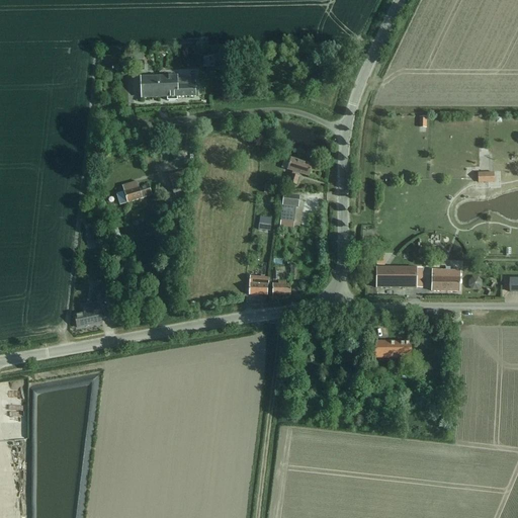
[(181,76),(140,77),(141,98),(167,98),(167,100),(177,100),(177,97),(194,97),(194,79),(181,80),(181,76)]
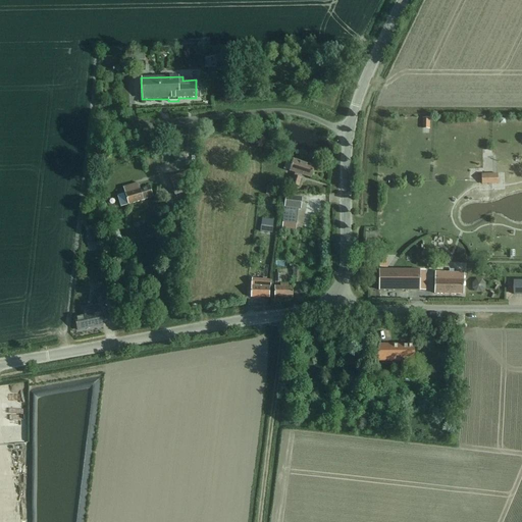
[(302,178),(301,178),(302,174),(312,178),(315,167),(294,160),(290,171),(296,173),(295,176),(292,185),(299,187),(302,178)]
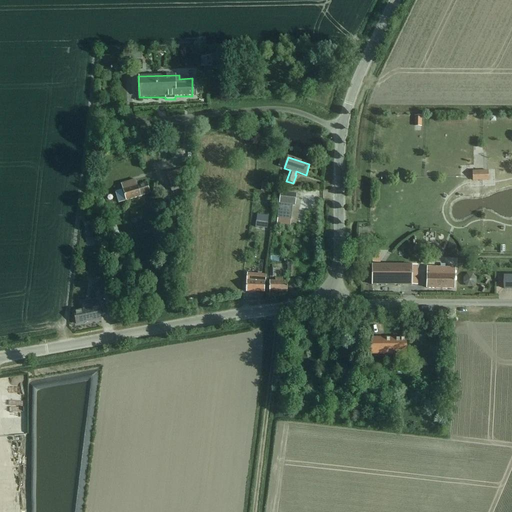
[(181,168),(166,172),(168,179),(183,175),(181,168)]
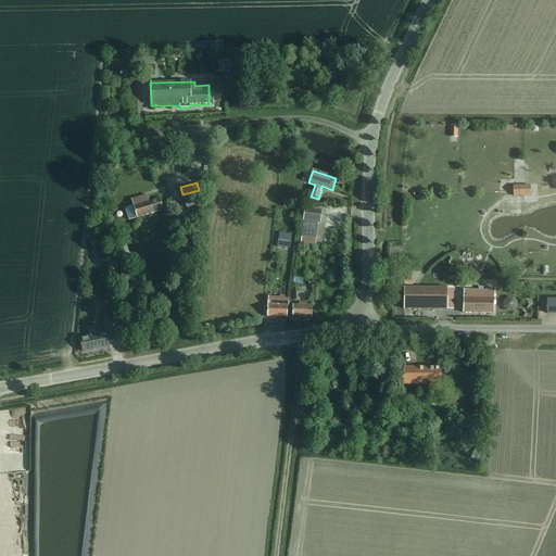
[(530,186),(514,186),(514,197),(530,196),(530,186)]
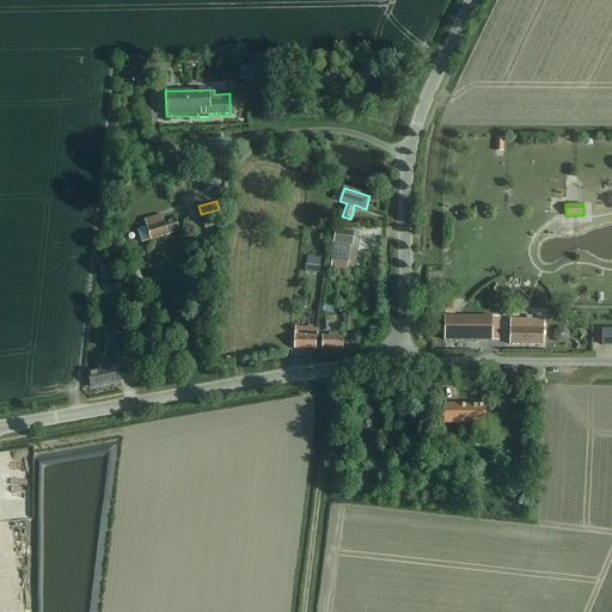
[(179,231),(176,218),(164,221),(161,214),(145,220),(146,226),(138,230),(142,243),(179,231)]
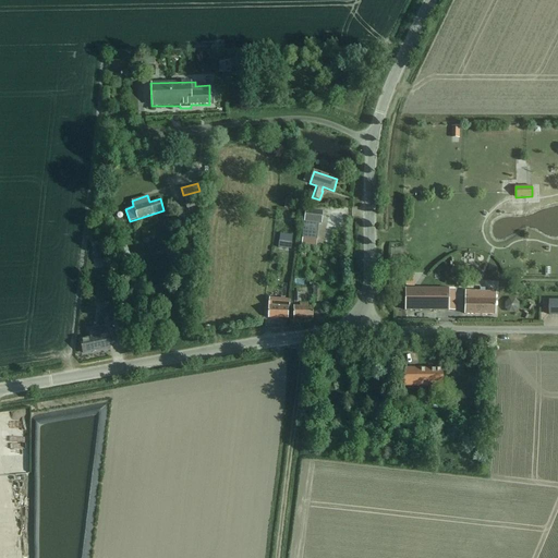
[(185,201),(186,208),(202,205),(199,197),(185,201)]
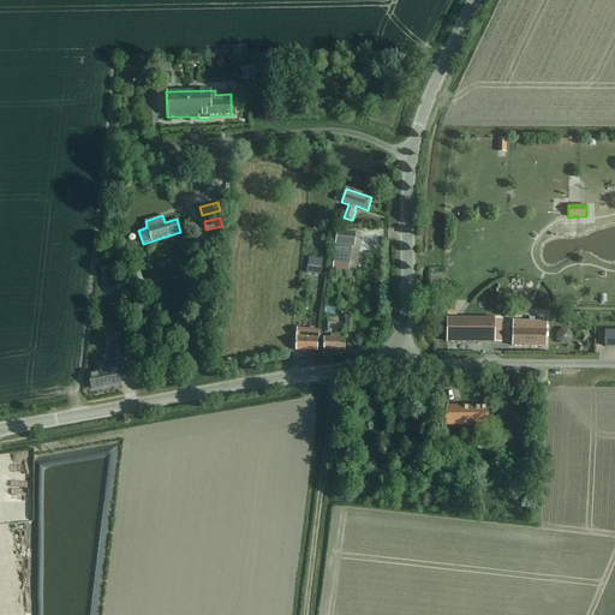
[(315,230),(329,232),(330,224),(316,221),(315,230)]
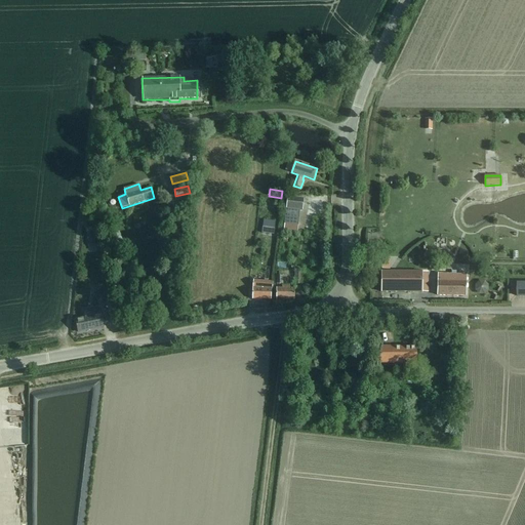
[(303,200),(286,198),(285,209),(301,211),(303,200)]
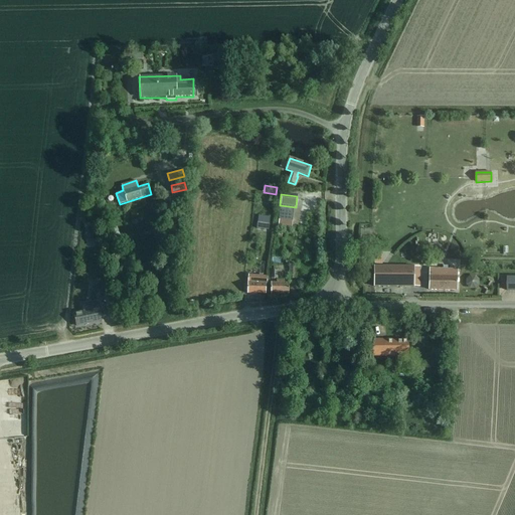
[(262,195),(261,203),(270,203),(270,196),(262,195)]
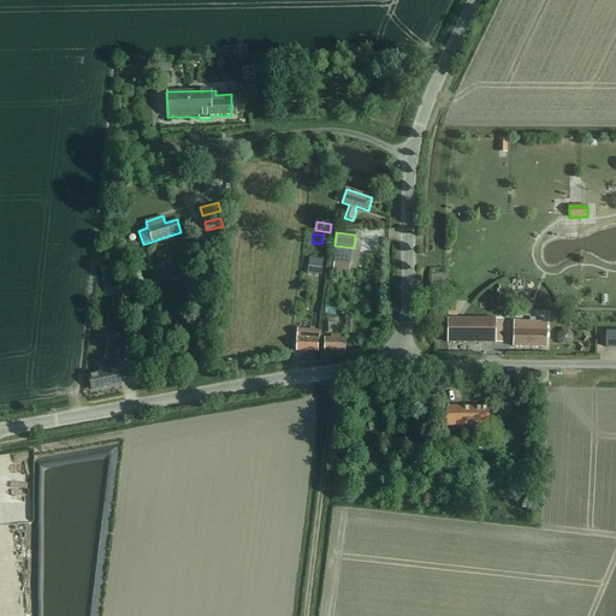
[(111,271),(101,272),(105,288),(113,286),(111,271)]
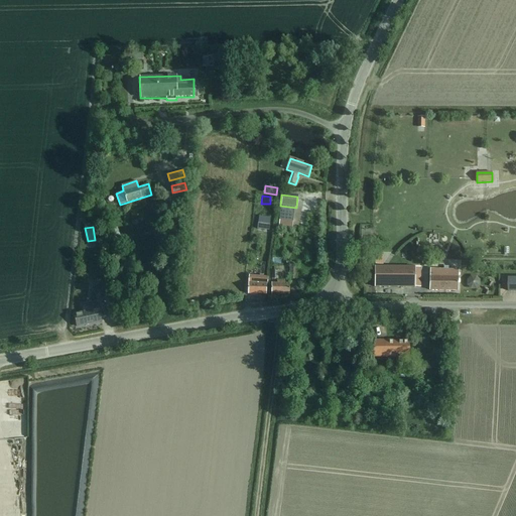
[(414,287),(414,267),(375,267),(375,287),(414,287)]
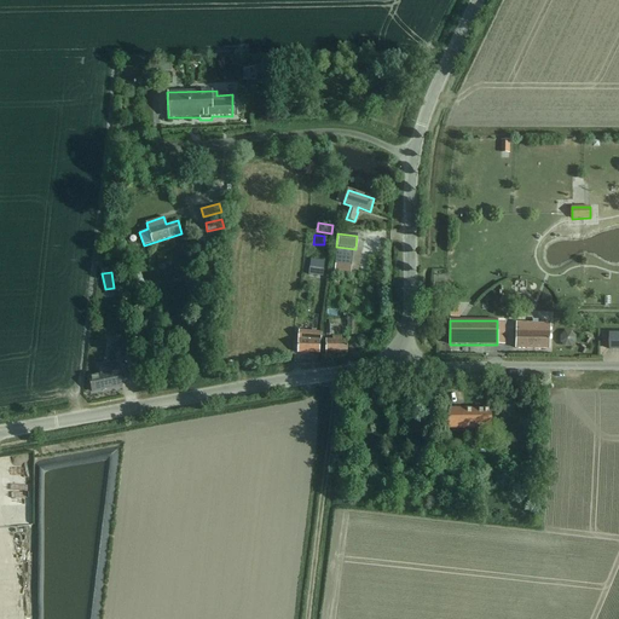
[(550,351),(551,334),(551,325),(519,324),(518,348),(518,350),(528,350),(550,351)]
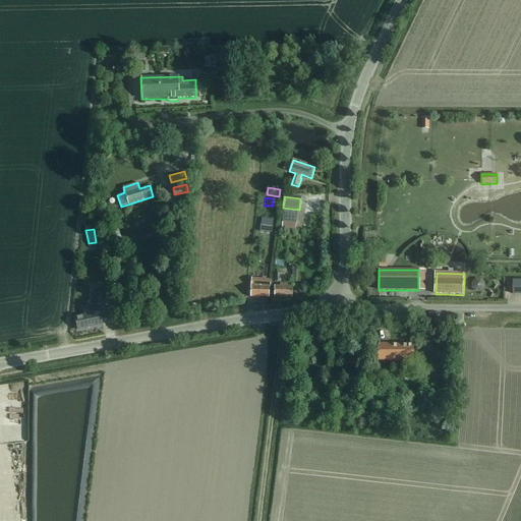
[(251,297),(270,296),(269,279),(251,279),(251,297)]
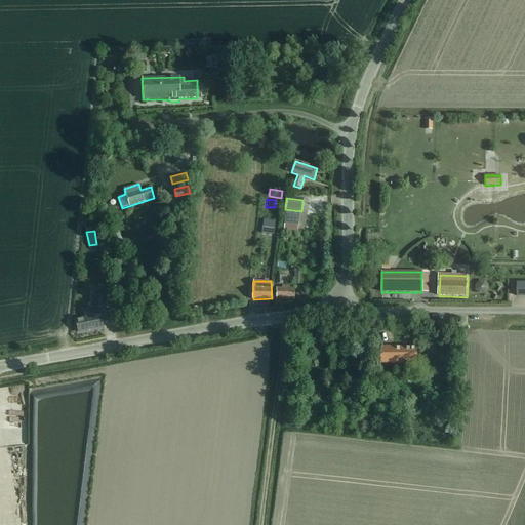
[(295,300),(296,286),(283,285),(283,289),(277,288),(277,299),(295,300)]
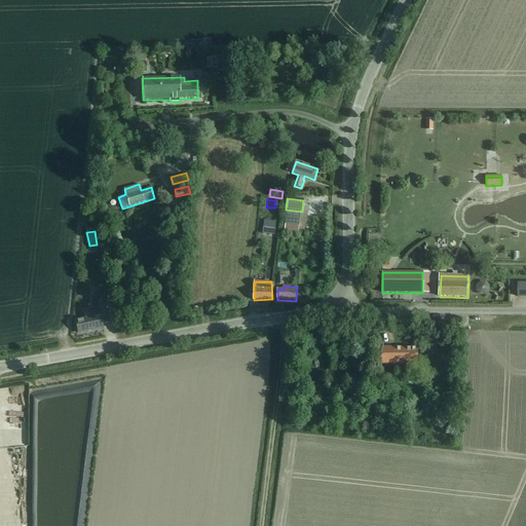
[(103,317),(109,316),(109,313),(104,287),(96,288),(100,315),(80,318),(80,316),(77,317),(77,318),(76,320),(78,332),(105,328),(103,317)]
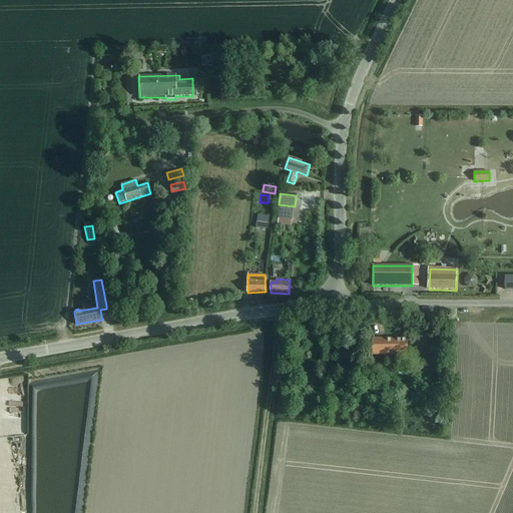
[(408,338),(371,338),(371,355),(397,355),(397,361),(408,361),(408,338)]
